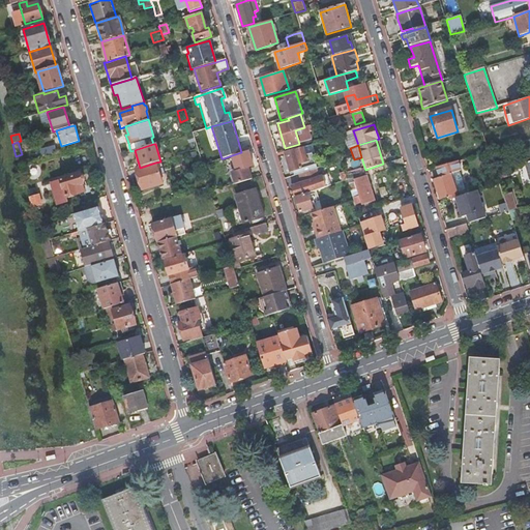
[(40,150),(43,158),(57,154),(54,146),(40,150)]
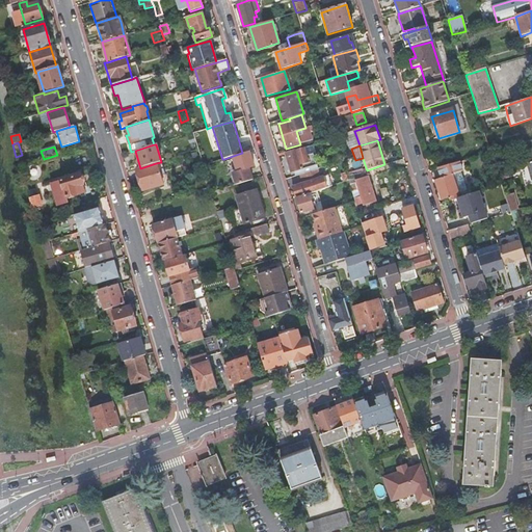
[(317,169),(318,169),(314,154),(307,156),(304,149),(286,154),(292,171),(294,171),(296,176),(304,174),(317,169)]
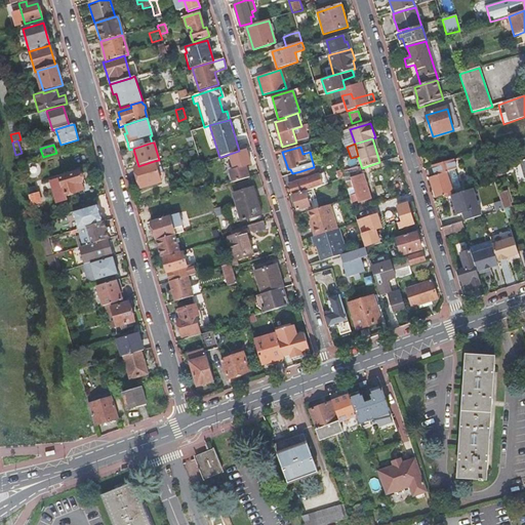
[(200,163),(195,149),(188,151),(193,168),(200,166),(200,163)]
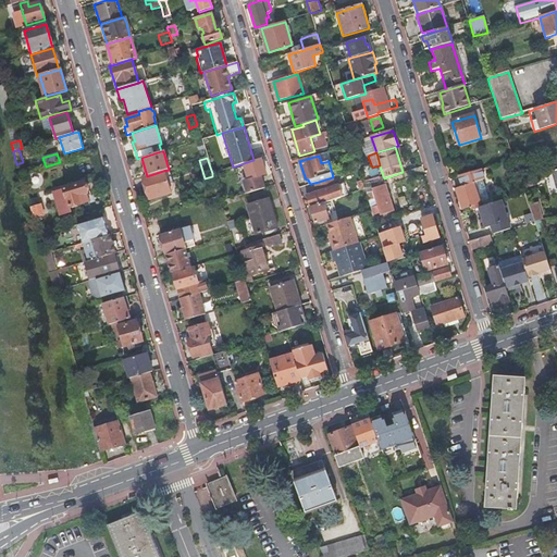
[(248,194),(264,188),(260,176),(265,174),(261,160),(244,165),(248,180),(244,181),(248,194)]
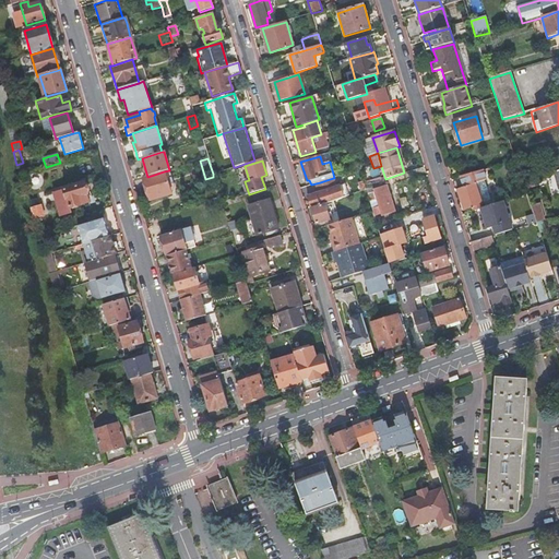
[(472,209),(473,212),(480,209),(484,209),(475,183),(485,181),(487,180),(485,173),(484,170),(475,174),(463,177),(461,178),(464,188),(458,190),(464,211),(472,209)]
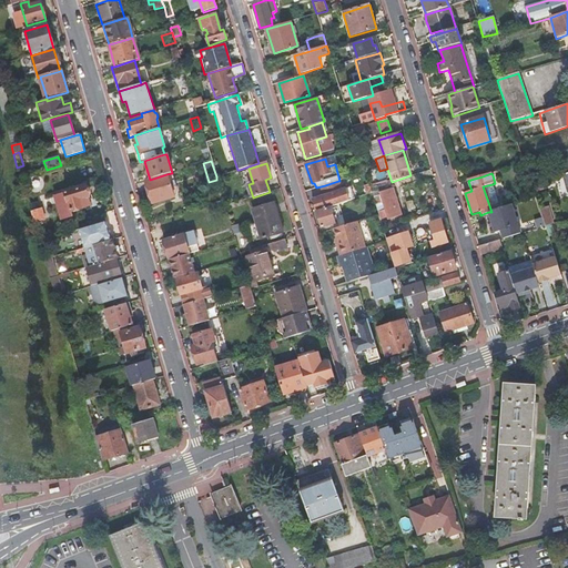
[(166,174),(150,180),(146,181),(152,199),(153,204),(174,198),(172,193),(166,174)]
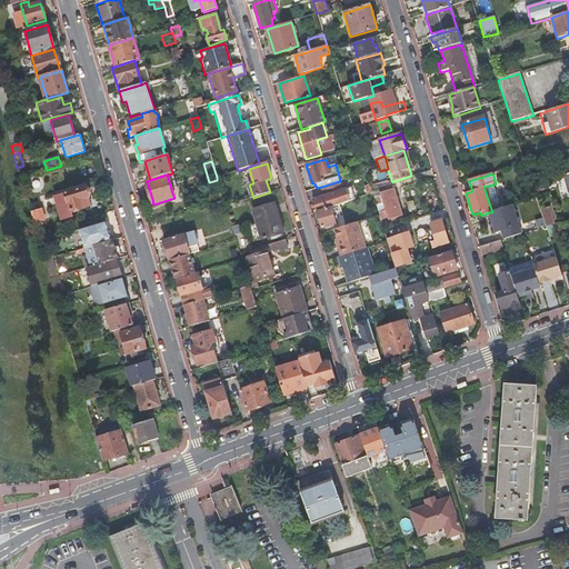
[(342,191),(339,181),(326,186),(327,190),(323,191),(325,195),(322,195),(313,198),(317,211),(330,208),(349,202),(346,190),(342,191)]
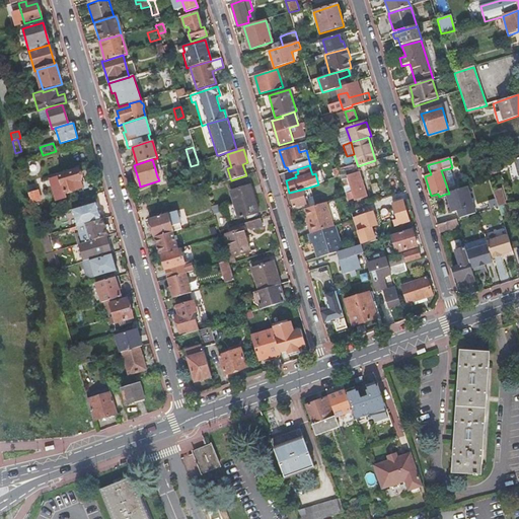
[(450,168),(441,170),(447,190),(456,187),(450,168)]
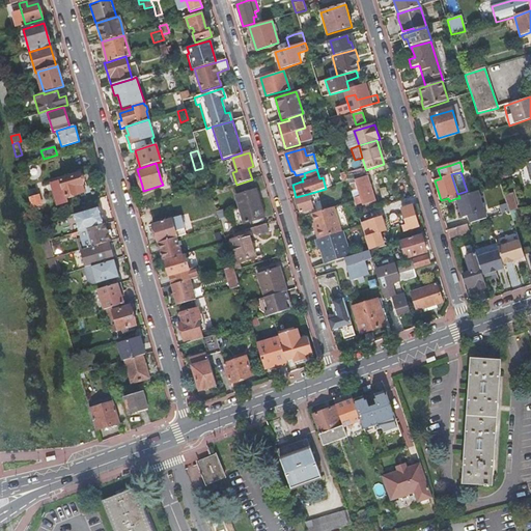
[(60,179),(60,180),(51,183),(57,205),(67,202),(66,197),(84,192),(82,185),(83,185),(80,174),(60,179)]
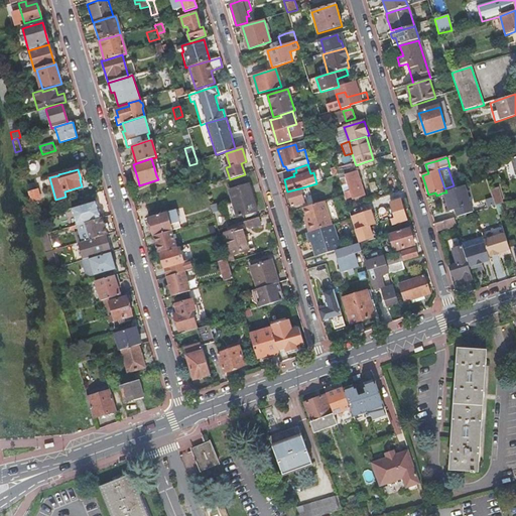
[(346,176),(340,178),(346,197),(351,195),(353,199),(365,195),(357,170),(345,174),(346,176)]
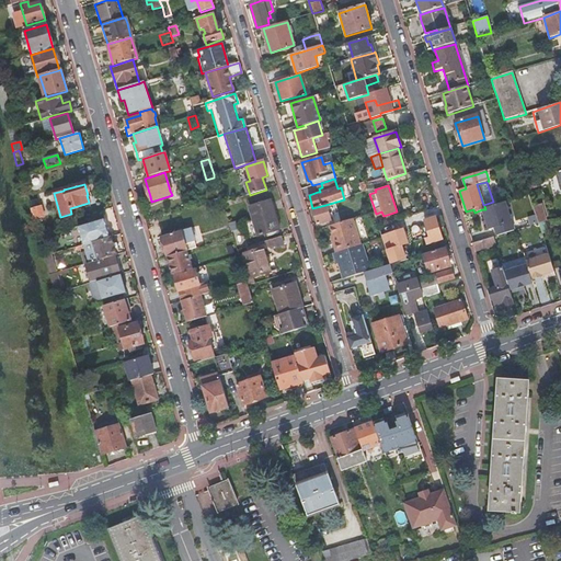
[(529,195),(523,197),(527,212),(534,209),(533,206),(529,195)]
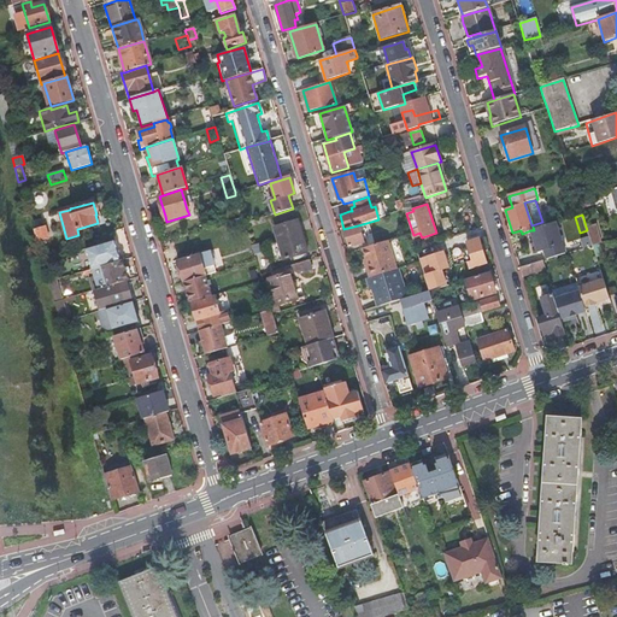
[(30,223),(33,230),(36,229),(45,227),(42,219),(30,223)]
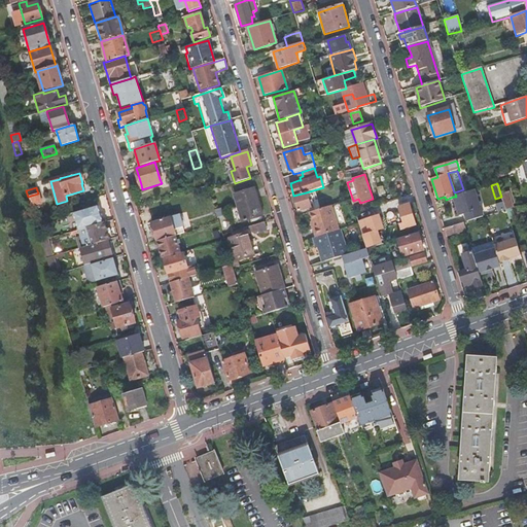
[(243,221),(262,215),(253,188),(235,195),(243,221)]
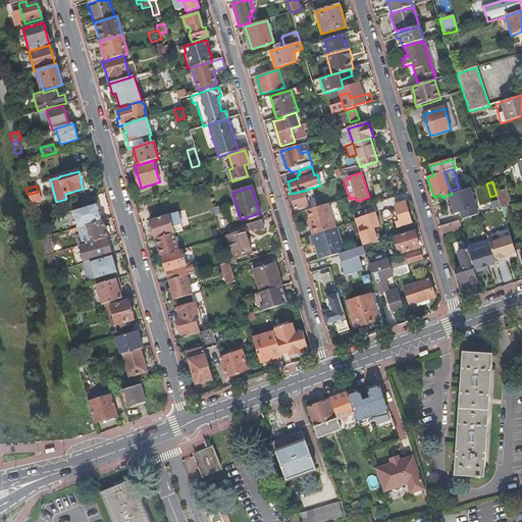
[(452,195),(449,195),(456,215),(477,208),(471,189),(452,195)]
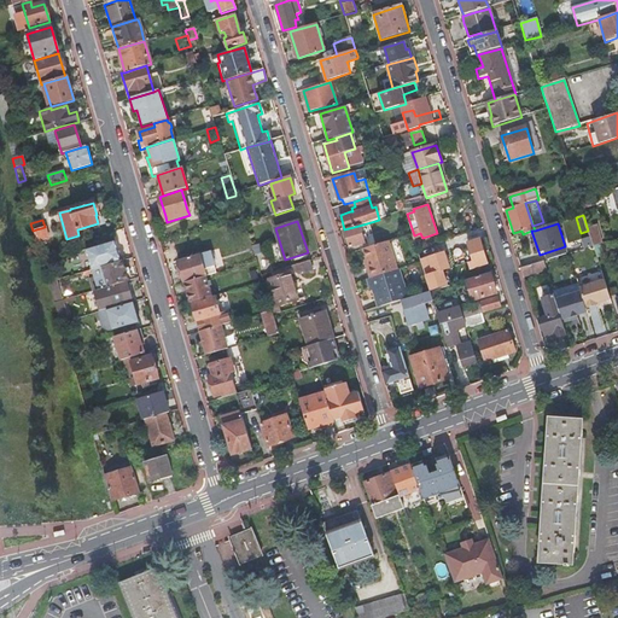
[(593,245),(602,243),(596,225),(587,227),(588,231),(590,237),(593,245)]
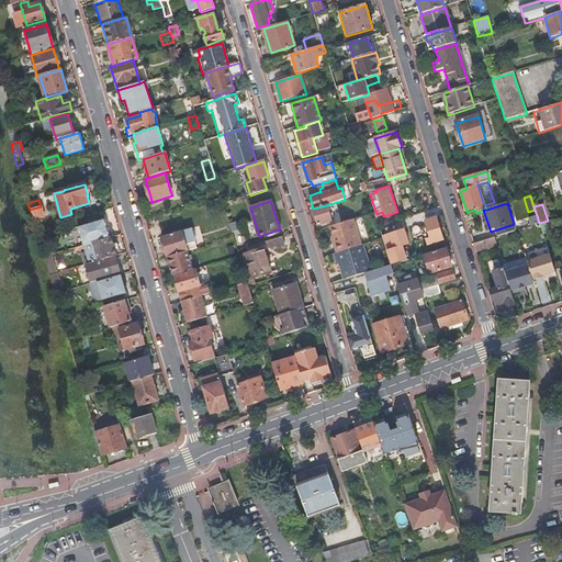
[(326,205),(313,209),(318,225),(332,222),(326,205)]
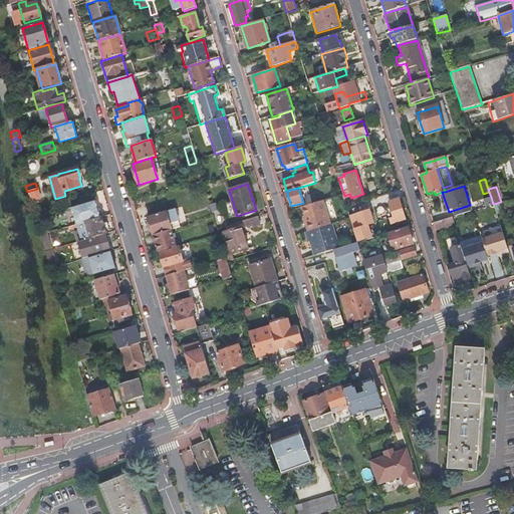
[(37,189),(30,191),(33,201),(40,199),(37,189)]
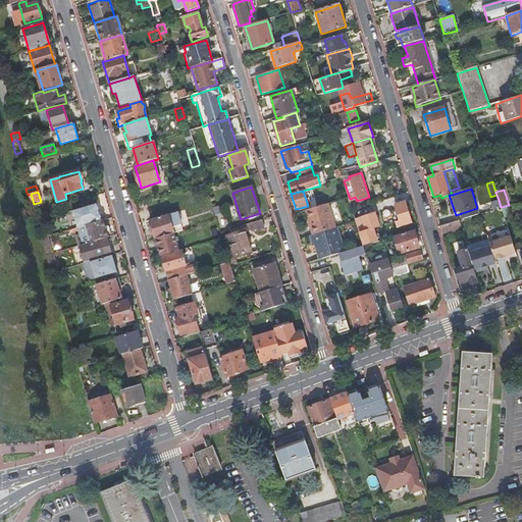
[(488,211),(501,207),(499,200),(485,204),(488,211)]
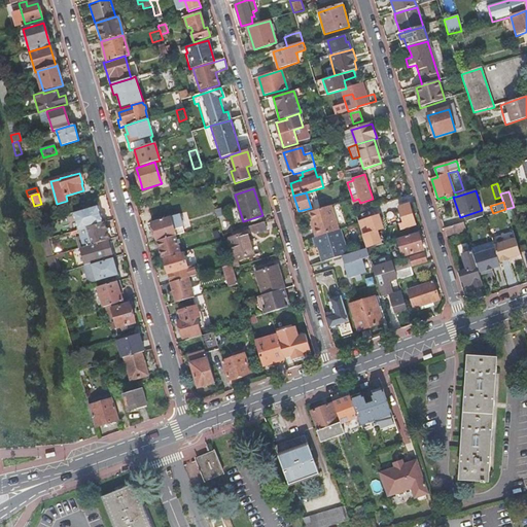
[(401,230),(416,225),(410,204),(399,207),(405,223),(400,224),(401,230)]
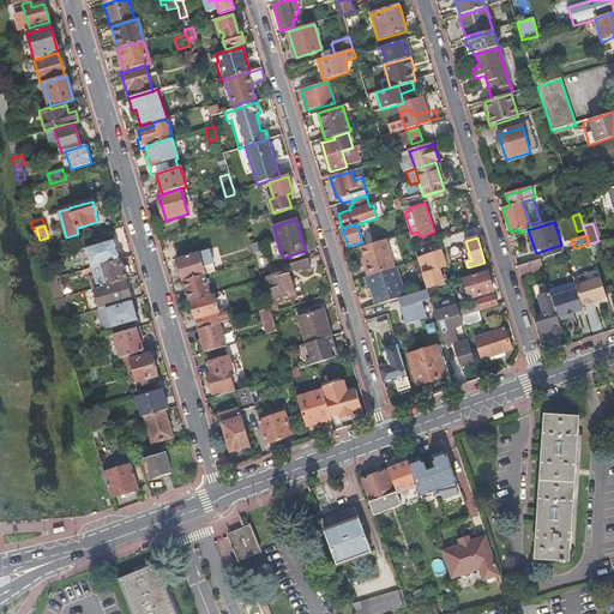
[(114,239),(89,247),(92,259),(100,257),(102,264),(121,259),(126,258),(124,250),(118,251),(114,239)]
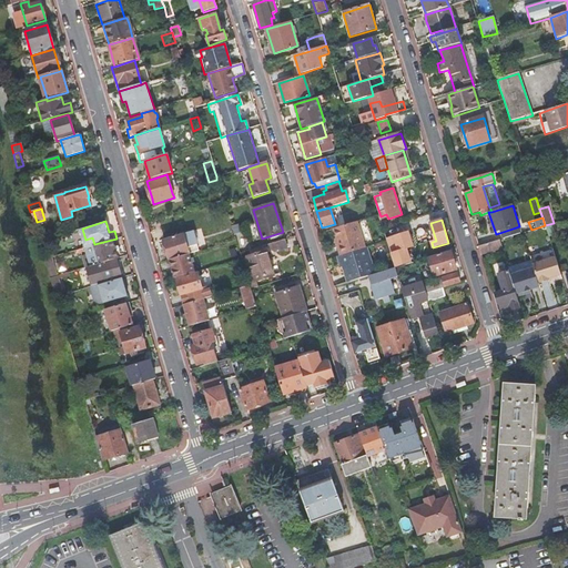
[(365,247),(357,222),(334,229),(338,245),(337,246),(340,256),(364,249),(365,247)]
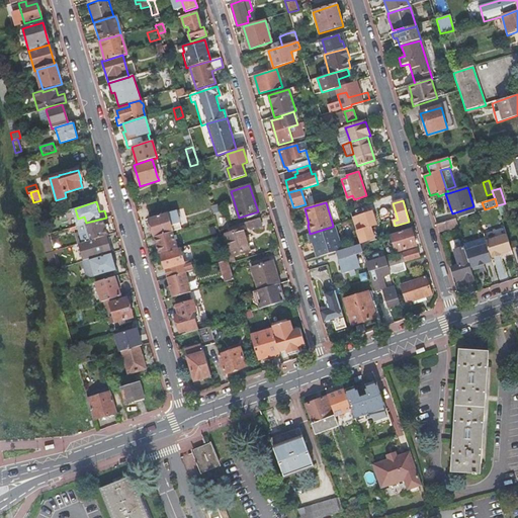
[(172,232),(173,232),(171,226),(180,224),(176,210),(151,219),(149,219),(155,238),(172,232)]
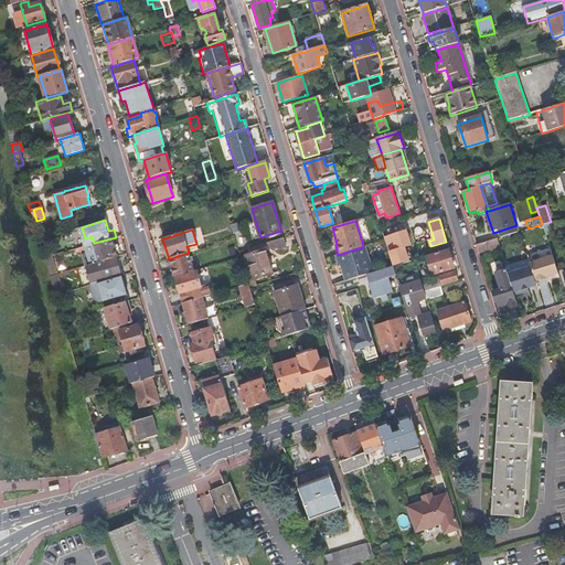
[(406,231),(384,237),(384,240),(393,265),(409,260),(405,247),(411,246),(406,231)]
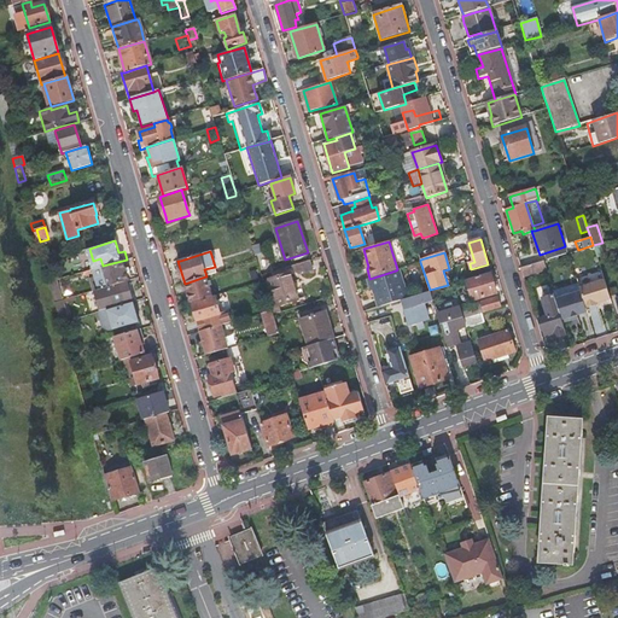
[(126,281),(128,281),(127,274),(124,269),(122,261),(103,266),(101,267),(108,287),(120,284),(126,281)]
